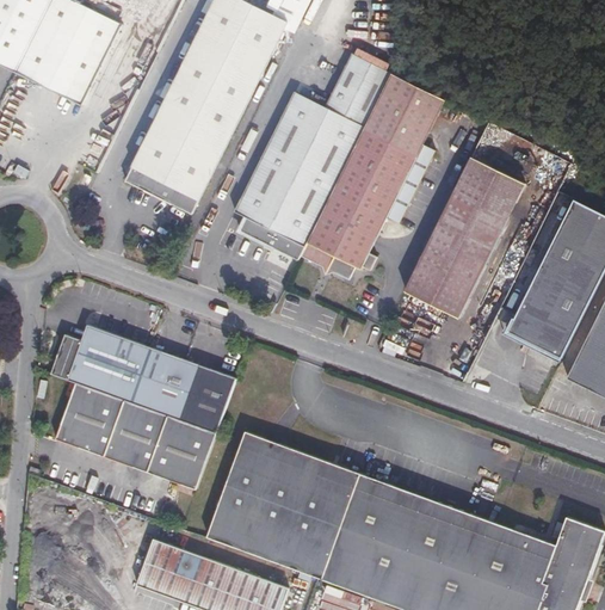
[(48,0),(0,0),(0,65),(12,71),(48,0)]
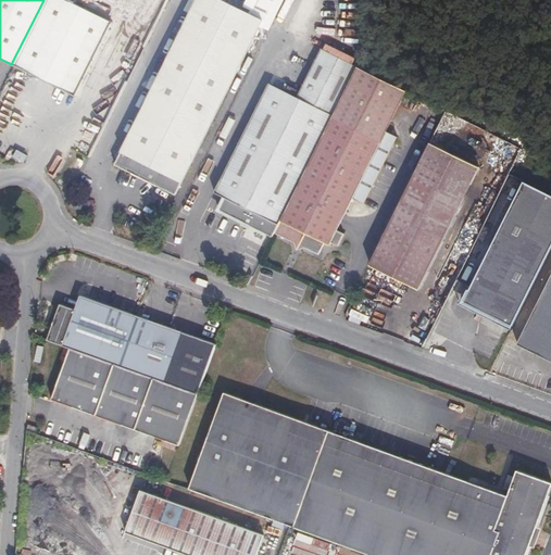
[(71,0),(44,0),(11,64),(73,92),(110,17),(71,0)]
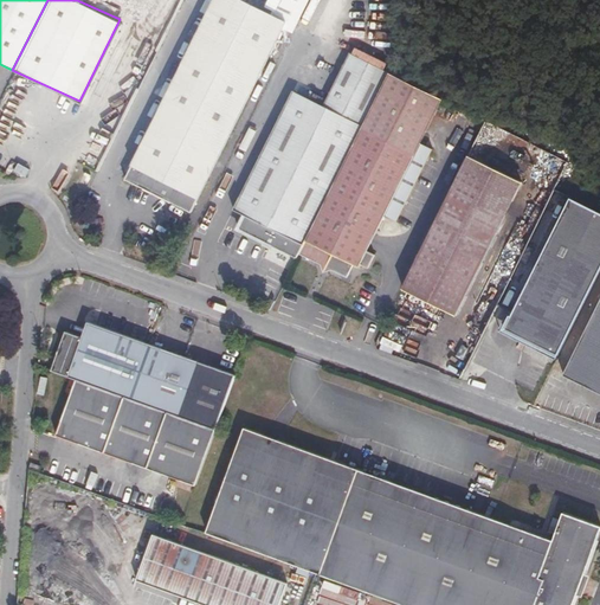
[(283,17),(250,0),(206,0),(120,171),(186,204),(283,17)]
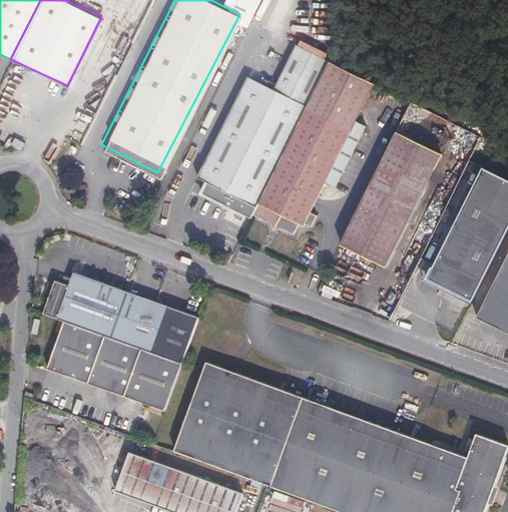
[(249,212),(250,211),(328,57),(294,40),(271,83),(246,72),(194,170),(205,175),(199,186),(249,212)]
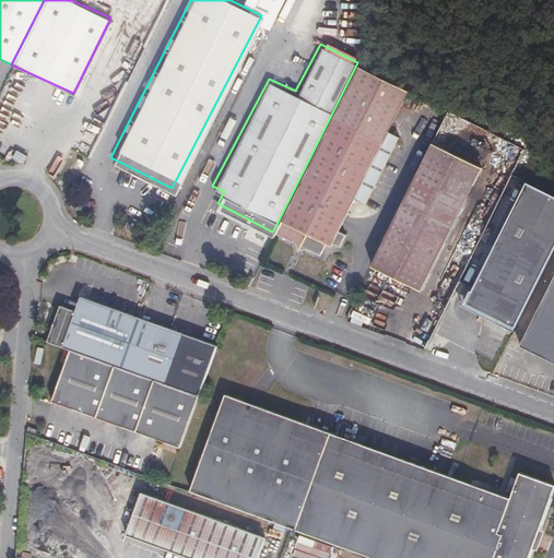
[(408,88),(357,62),(273,230),(318,251),(325,239),(330,242),(331,239),(337,242),(343,228),(337,225),(352,194),(363,201),(398,133),(388,128),(408,88)]
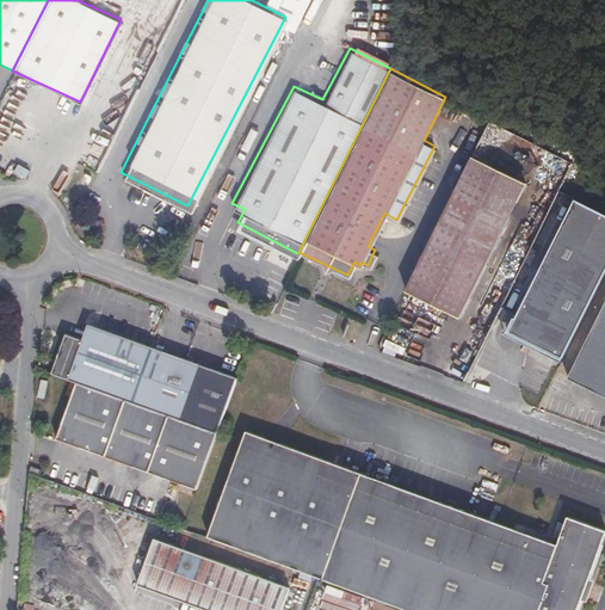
[(526,185),(469,155),(402,289),(461,318),(526,185)]
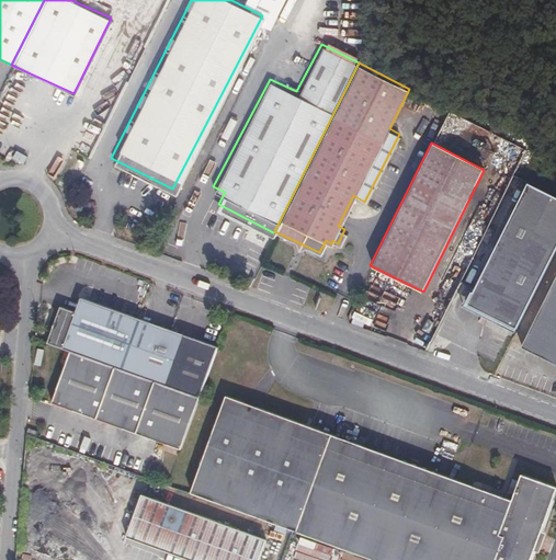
[(555,246),(555,198),(529,185),(468,305),(517,329),(555,246)]
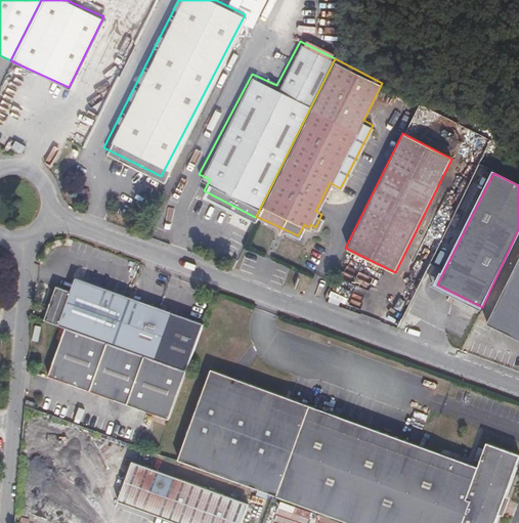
[(518,256),(484,329),(518,345),(518,256)]
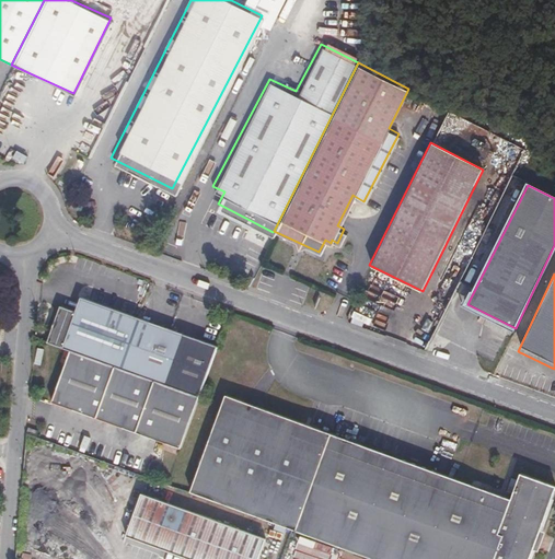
[(45,342),(69,351),(195,395),(214,346),(133,317),(78,299),(72,312),(58,306),(45,342)]
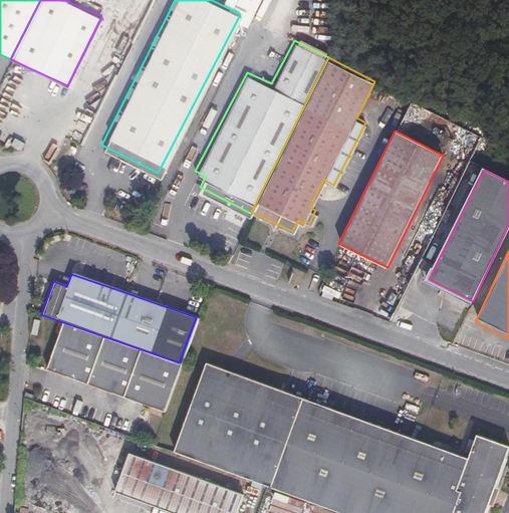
[(162,411),(179,362),(63,322),(46,370),(162,411)]
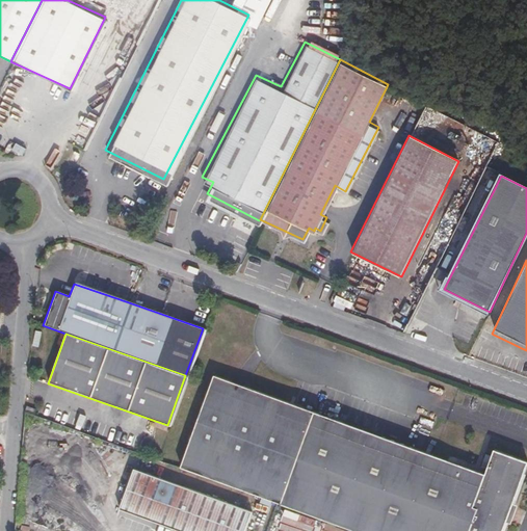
[(484,469),(212,374),(179,467),(363,530),(504,530),(526,468),(526,453),(493,443),(484,469)]
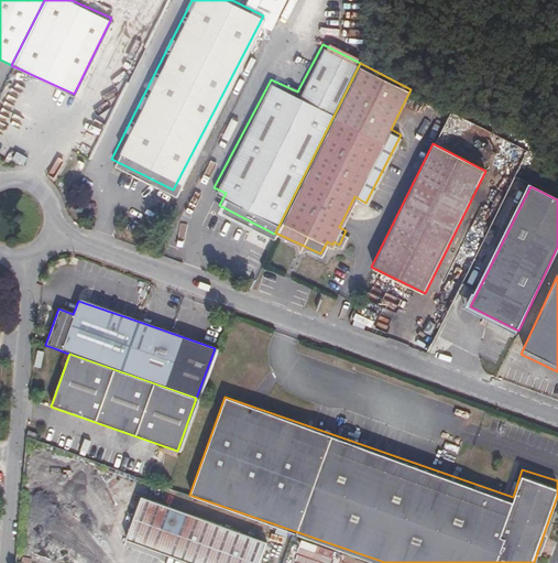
[(48,455),(45,469),(84,477),(86,463),(48,455)]
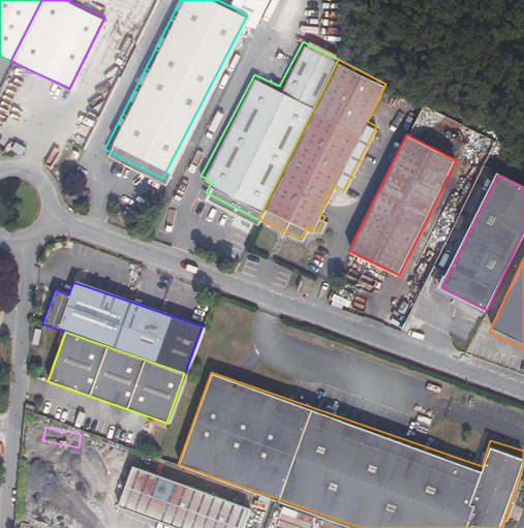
[(238,527),(247,506),(129,464),(116,503),(187,527),(238,527)]
